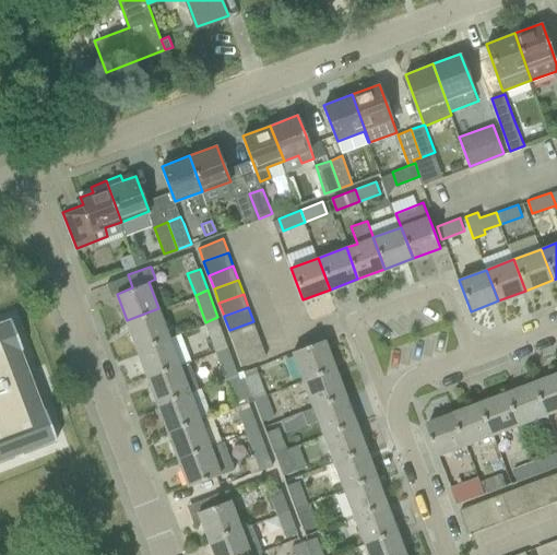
[(137,347),(169,335),(158,308),(127,320),(137,347)]
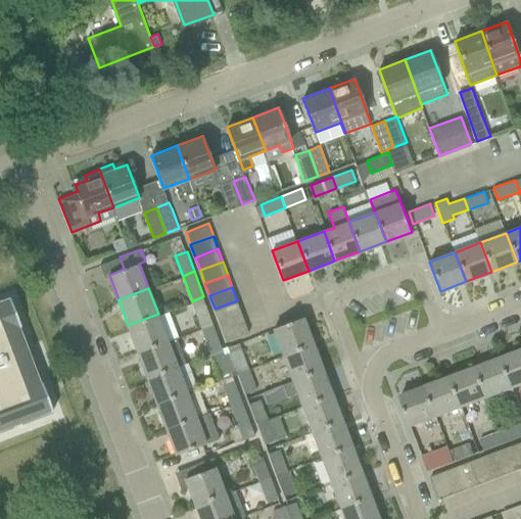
[(209,296),(204,298),(203,296),(192,301),(201,327),(219,320),(215,309),(209,296)]
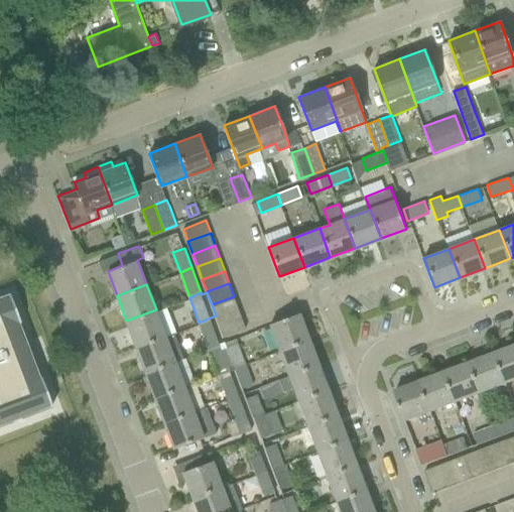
[(0,424),(52,404),(41,375),(39,376),(20,324),(22,324),(10,293),(0,297),(0,424)]
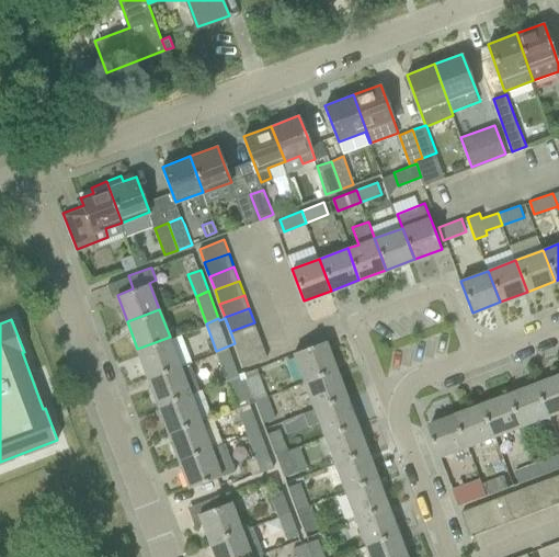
[(237,349),(261,339),(254,322),(230,331),(235,343),(235,344),(237,349)]
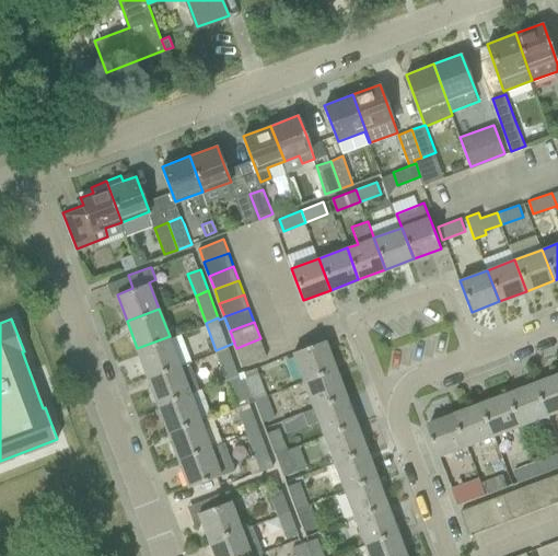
[(148,375),(179,363),(170,336),(137,348),(148,375)]
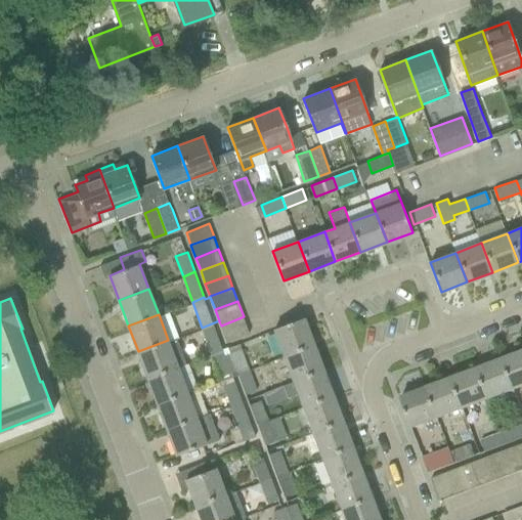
[(226,341),(250,332),(244,316),(221,326),(226,341)]
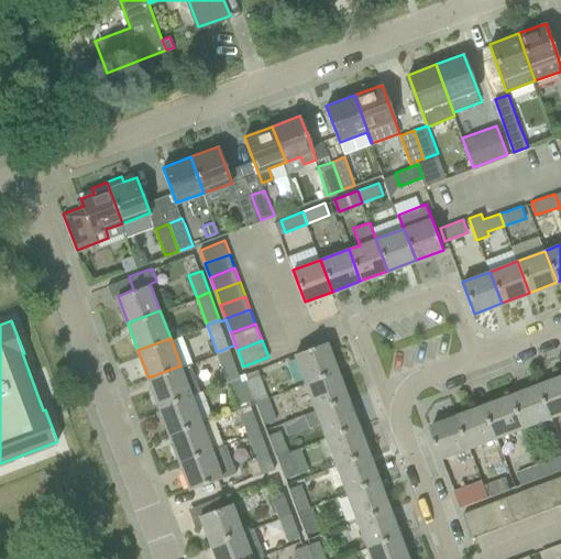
[(306,382),(337,370),(327,341),(295,353),(306,382)]
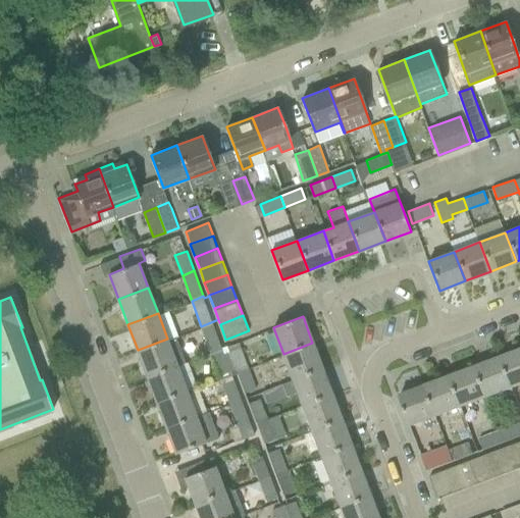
[(213,322),(218,320),(218,319),(201,326),(211,352),(222,348),(213,322)]
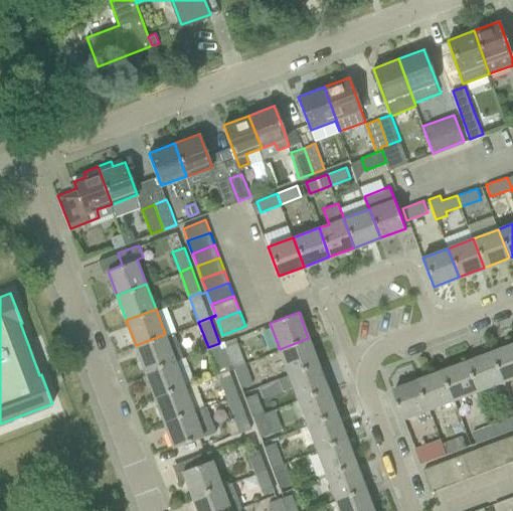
[(165,334),(136,345),(145,370),(175,359),(184,356),(174,331),(165,334)]
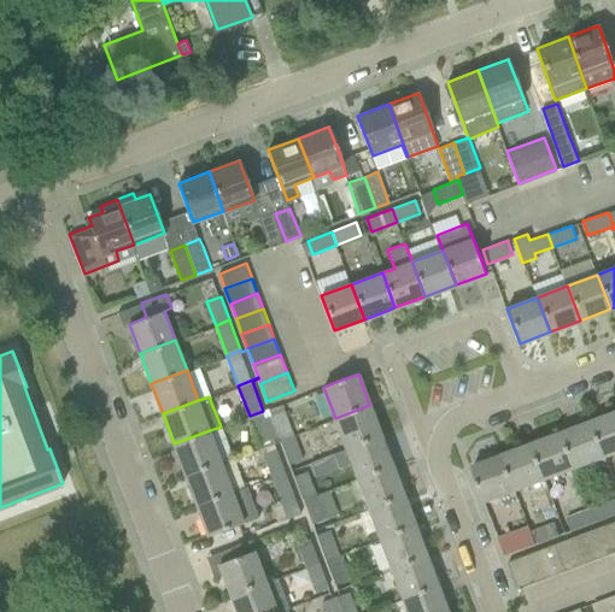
[(279,439),(294,433),(283,402),(267,409),(279,439)]
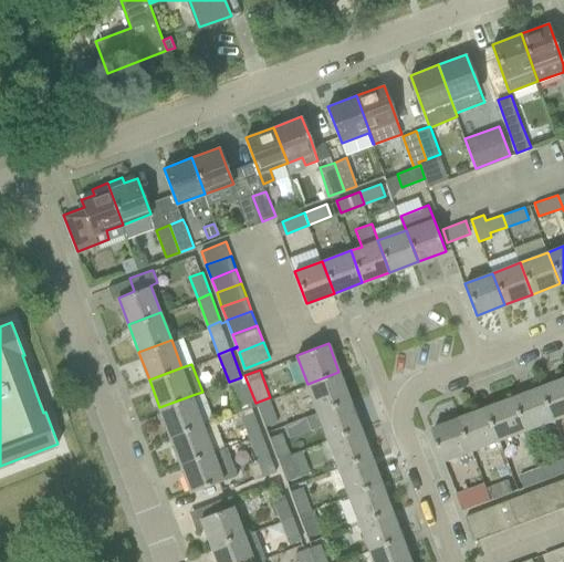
[(317,412),(350,399),(338,372),(307,384),(317,412)]
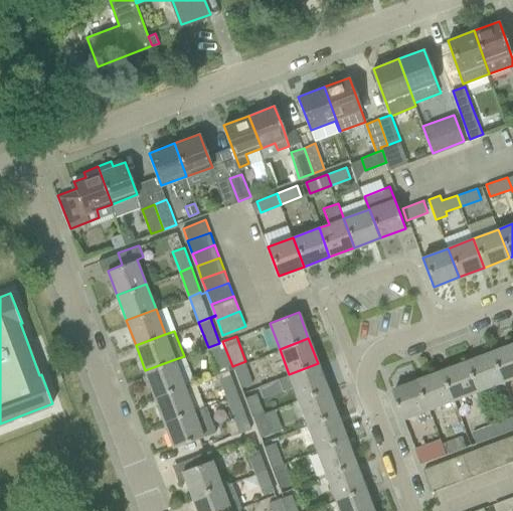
[(217,372),(232,366),(222,341),(219,343),(208,347),(217,372)]
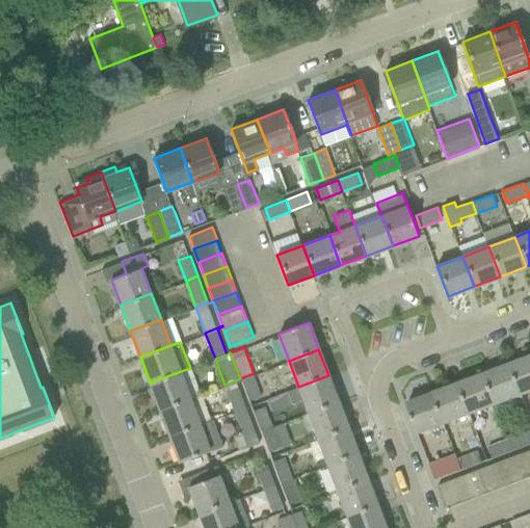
[(523,393),(529,390),(529,355),(511,363),(523,393)]
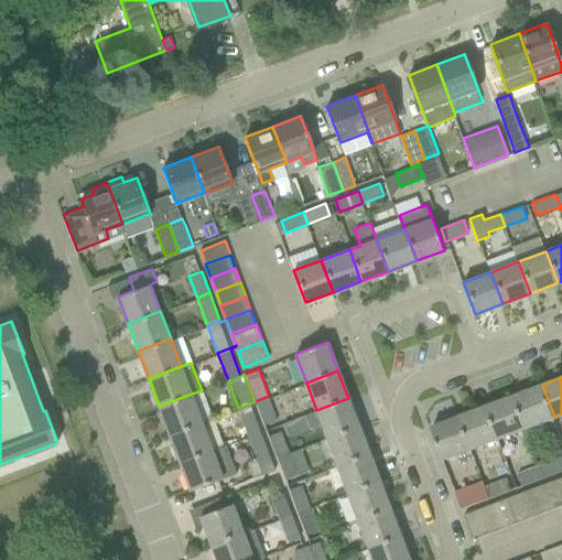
[(527,427),(554,417),(542,385),(515,396),(527,427)]
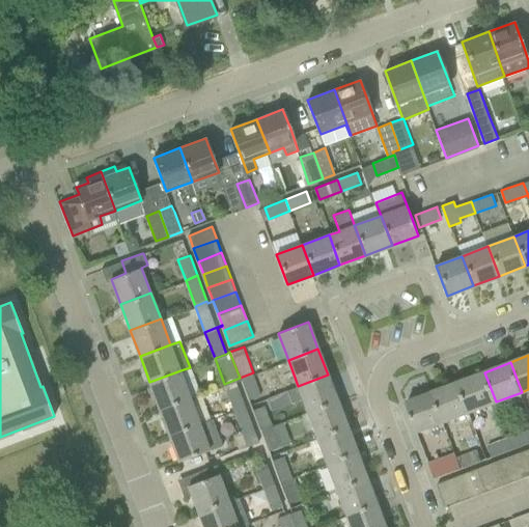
[(160,409),(191,396),(181,370),(149,382),(160,409)]
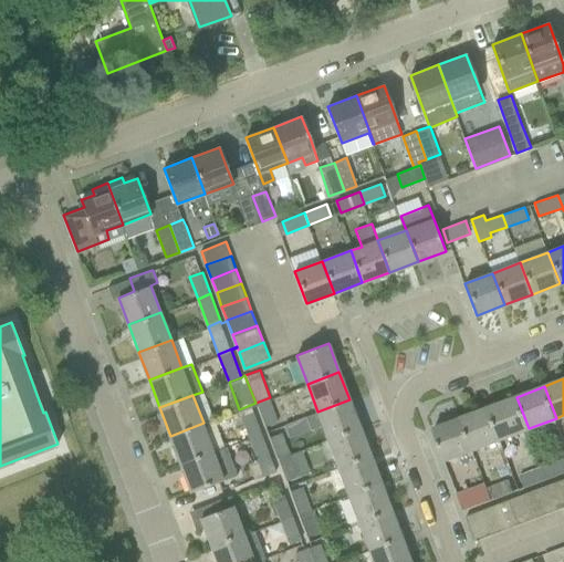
[(265,425),(278,420),(270,397),(256,403),(257,405),(258,405),(265,425)]
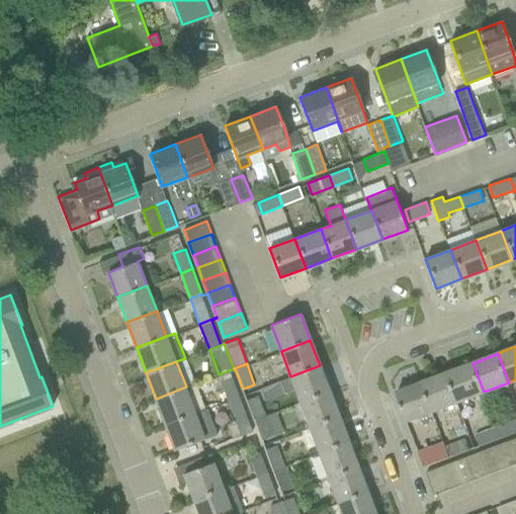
[(458,402),(484,392),(473,363),(447,372),(458,402)]
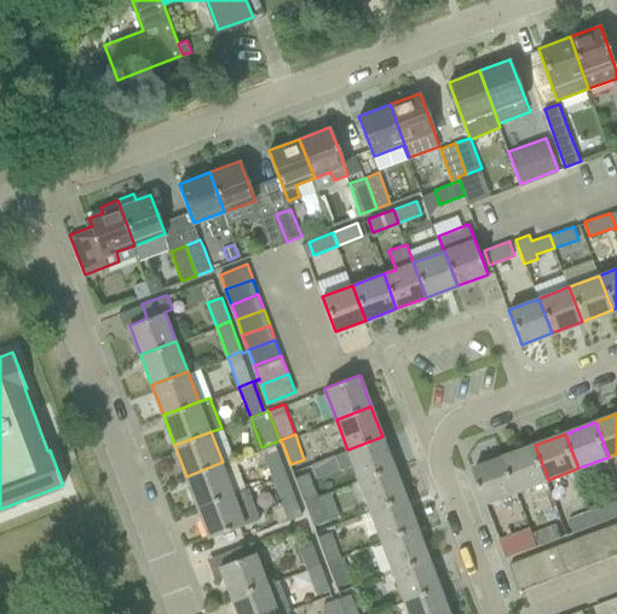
[(359,479),(393,465),(382,436),(347,450),(335,455),(341,469),(353,464),(359,479)]
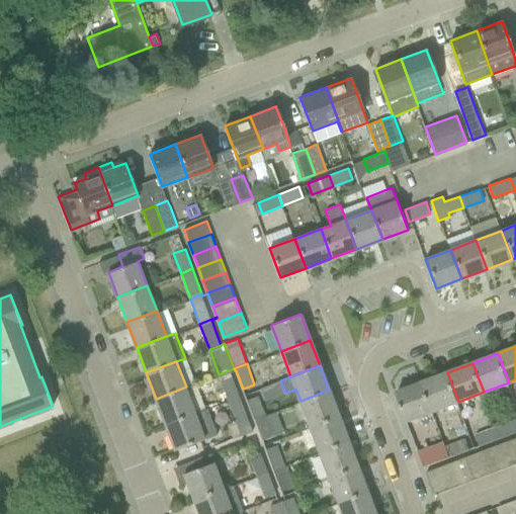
[(232,371),(235,370),(234,368),(219,374),(229,400),(240,396),(232,371)]
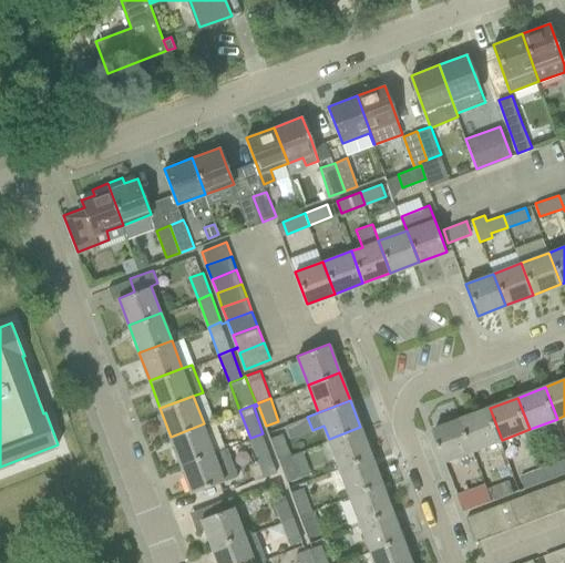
[(475,450),(502,440),(490,408),(463,418),(475,450)]
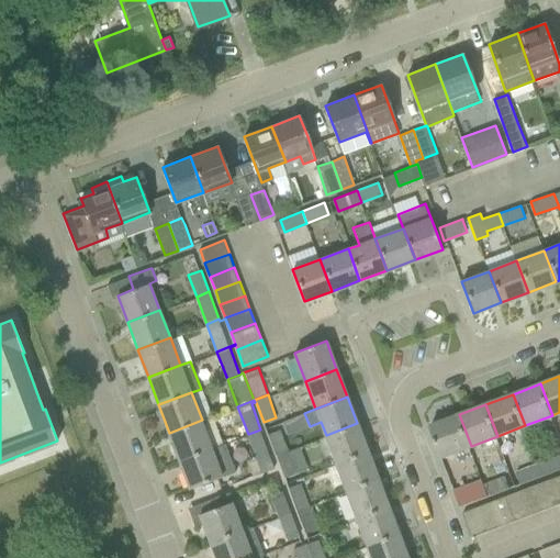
[(443,457),(471,446),(459,414),(430,425),(443,457)]
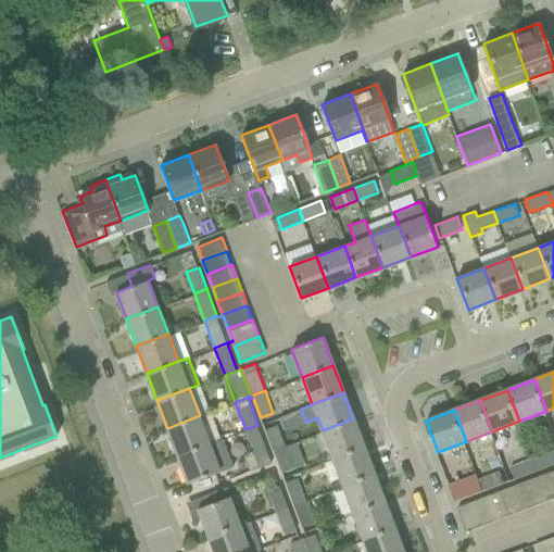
[(200,415),(167,428),(177,455),(210,443),(222,439),(212,411),(211,411),(200,415)]
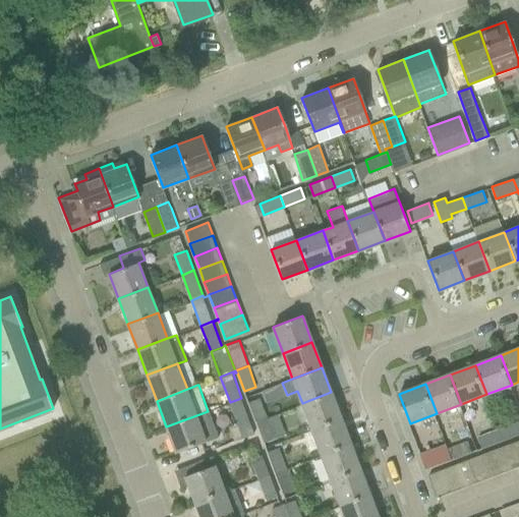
[(311,428),(341,417),(331,392),(302,403),(311,428)]
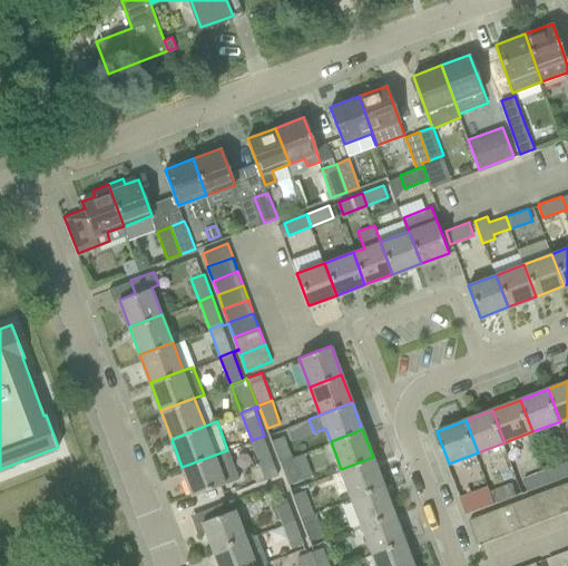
[(280,461),(293,456),(284,435),(272,439),(280,461)]
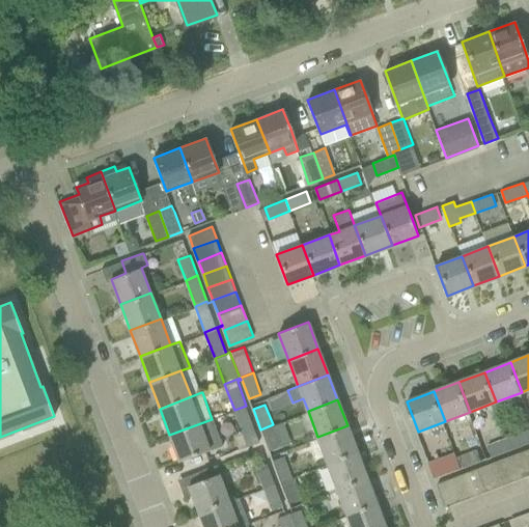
[(242,430),(231,434),(238,449),(247,445),(258,442),(246,406),(234,410),(242,430)]
